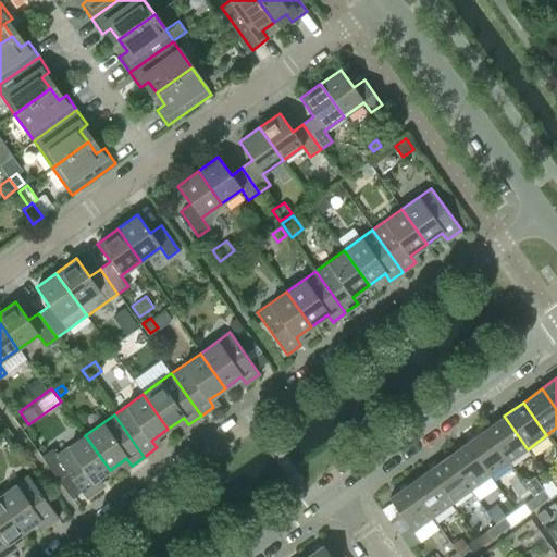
[(528,449),(504,416),(484,430),(508,462),(528,449)]
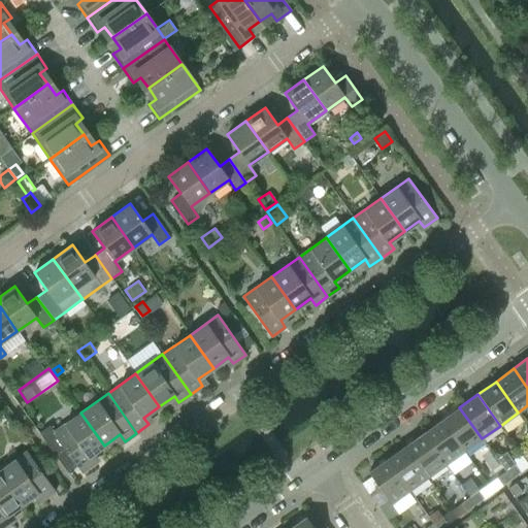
[(482,438),(459,407),(441,420),(464,452),(482,438)]
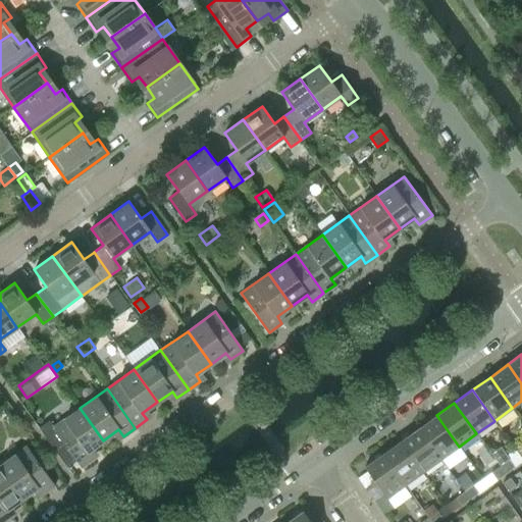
[(103,440),(80,408),(52,427),(47,421),(38,427),(66,467),(75,460),(81,467),(93,458),(88,451),(103,440)]
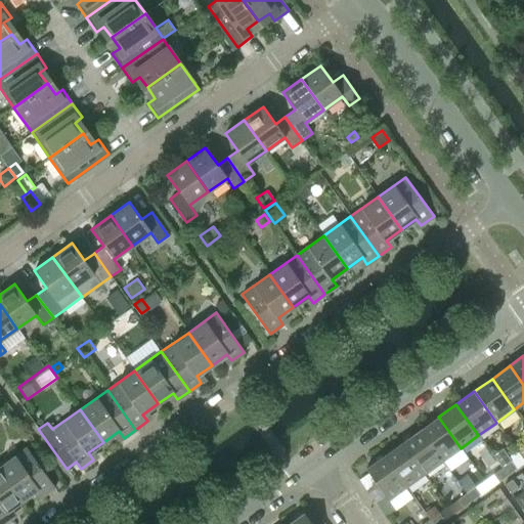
[(461,448),(438,417),(420,430),(442,461),(461,448)]
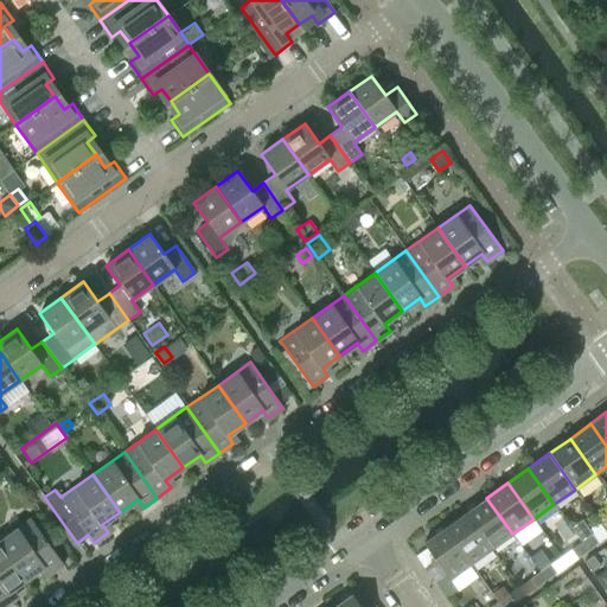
[(512,534),(486,498),(466,512),(492,549),(512,534)]
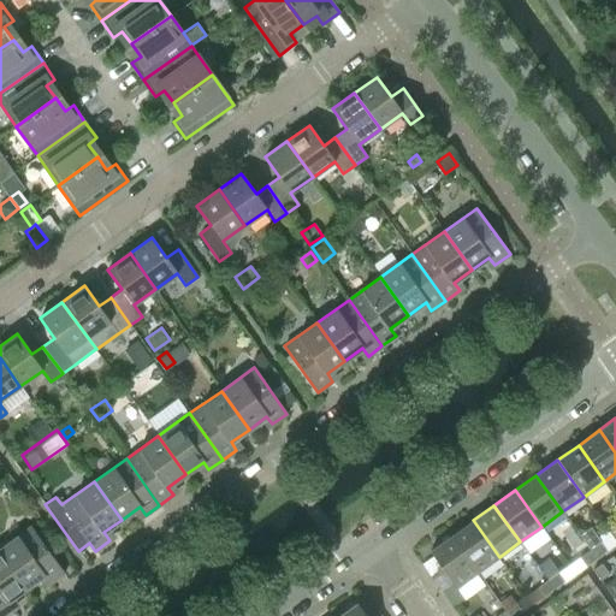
[(615,519),(605,527),(615,542),(615,519)]
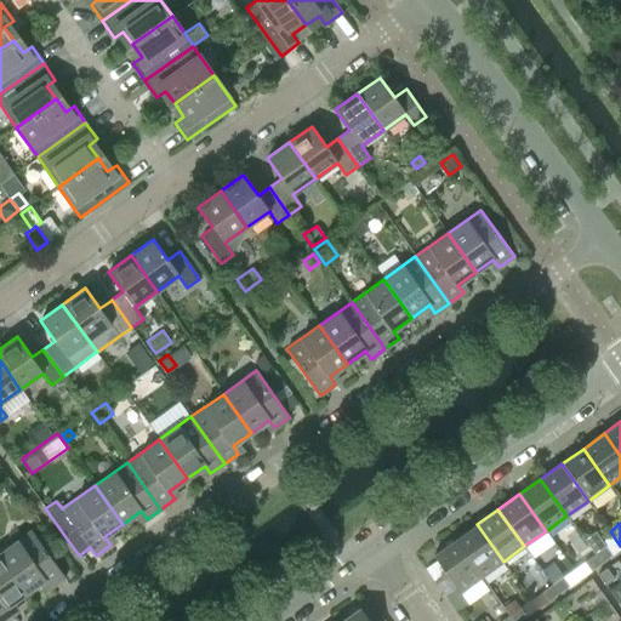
[(503,562),(477,524),(455,540),(482,577),(503,562)]
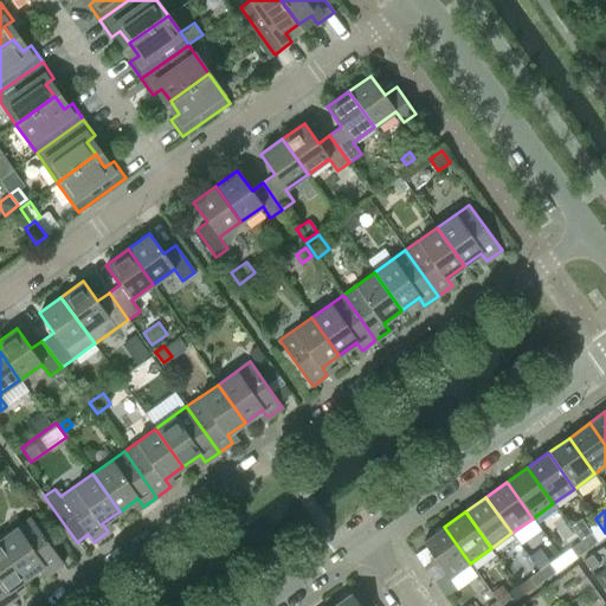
[(63,563),(31,517),(0,539),(0,543),(25,579),(43,566),(49,574),(63,563)]
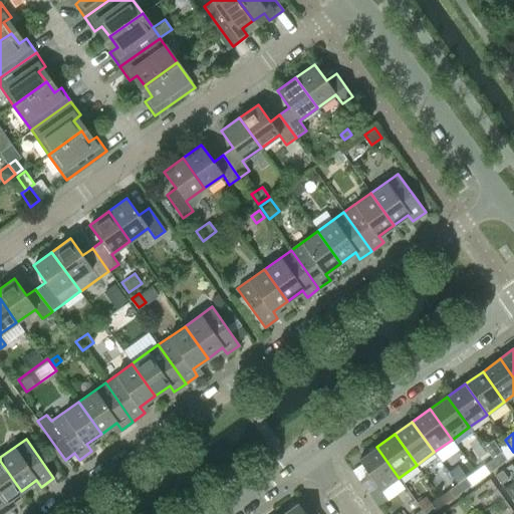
[(399,478),(376,447),(358,460),(380,491),(399,478)]
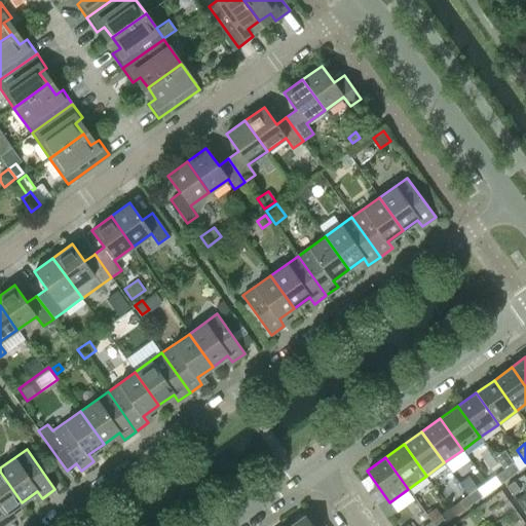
[(518,471),(512,463),(503,470),(509,477),(518,471)]
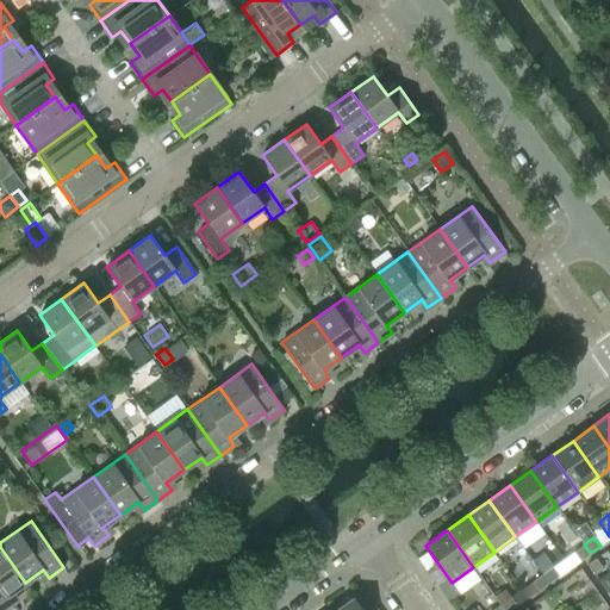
[(590,553),(584,545),(573,552),(579,560),(590,553)]
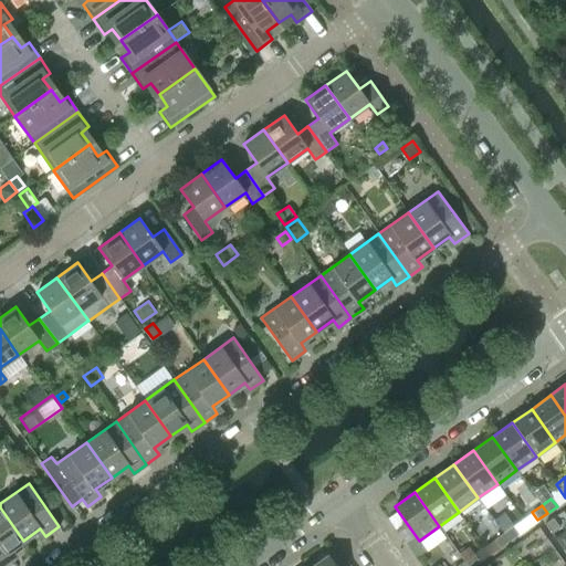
[(23,541),(0,507),(0,565),(1,565),(12,559),(8,553),(23,541)]
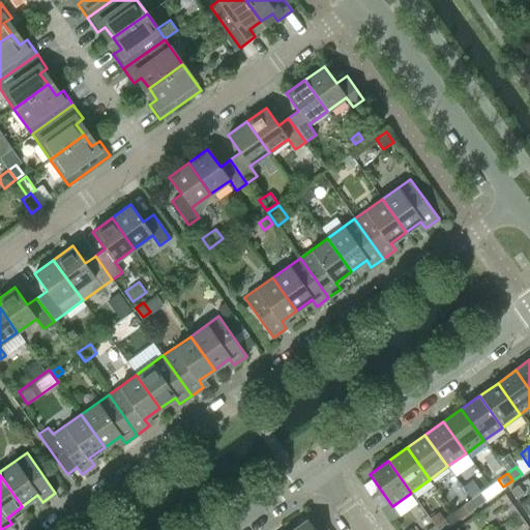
[(524,494),(517,484),(509,490),(517,499),(524,494)]
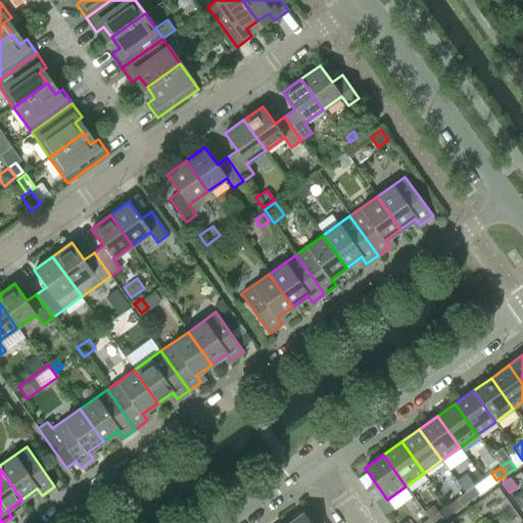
[(478,493),(473,486),(465,492),(470,500),(478,493)]
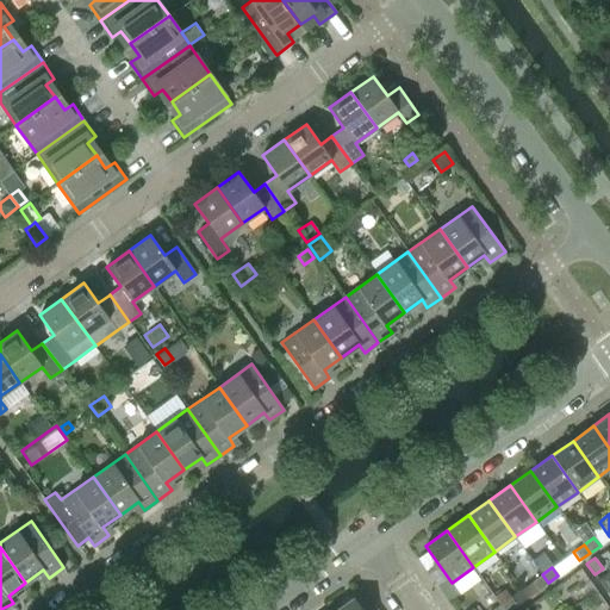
[(548,583),(542,574),(531,582),(537,590),(548,583)]
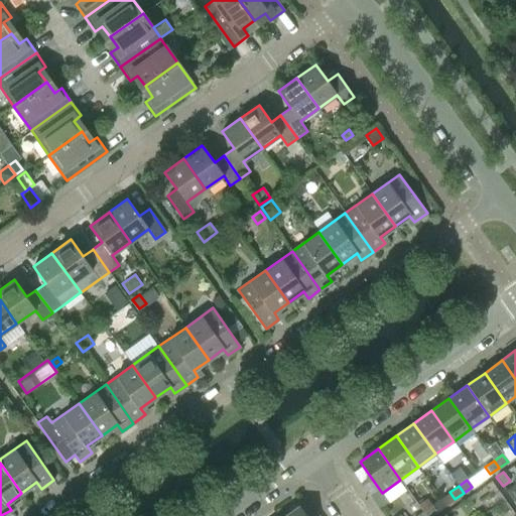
[(504,499),(498,491),(491,496),(497,504),(504,499)]
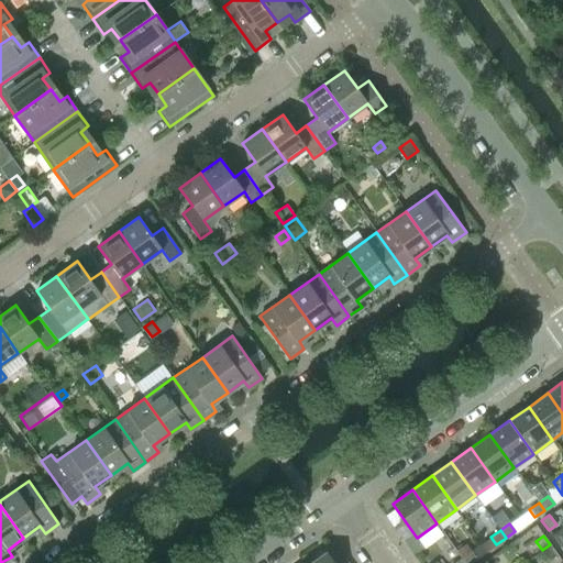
[(465,543),(456,550),(462,558),(471,551),(465,543)]
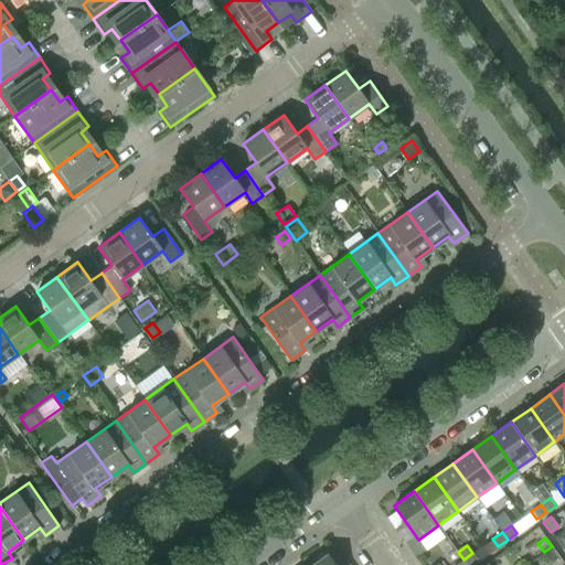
[(558,556),(552,546),(544,552),(551,562),(558,556)]
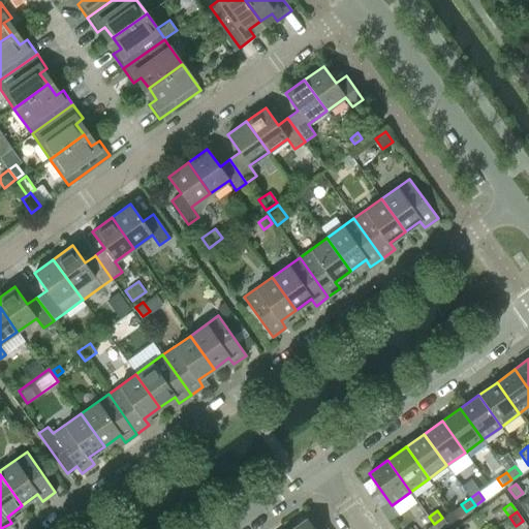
[(314,528),(307,518),(290,528),(314,528)]
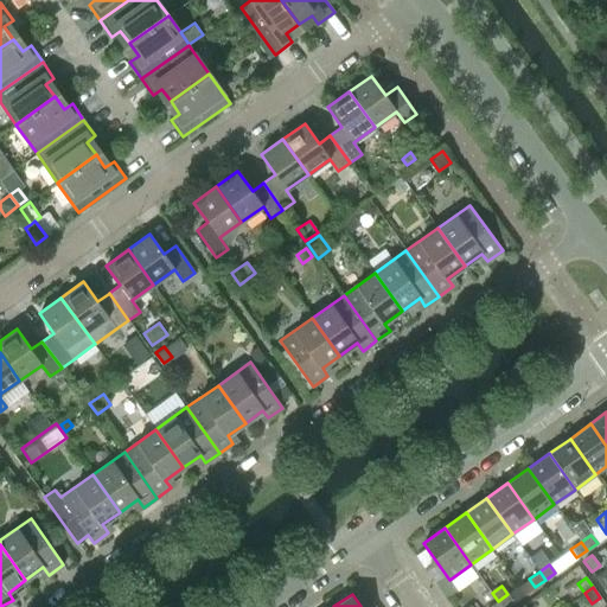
[(506,606),(513,602),(508,594),(498,601),(500,606),(506,606)]
